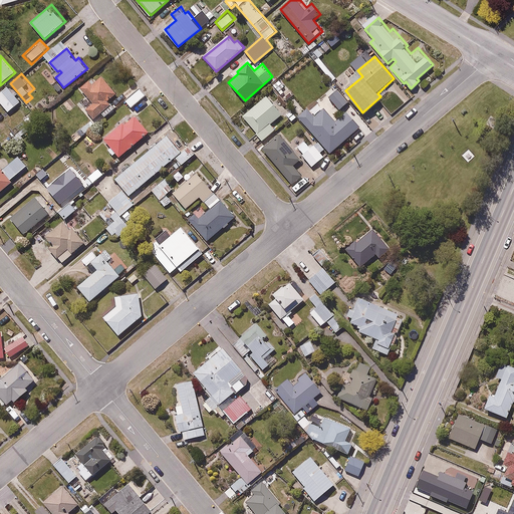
[(118,92),(102,74),(94,82),(91,78),(80,87),(93,102),(85,109),(94,119),(101,113),(104,117),(115,108),(108,101),(118,92)]
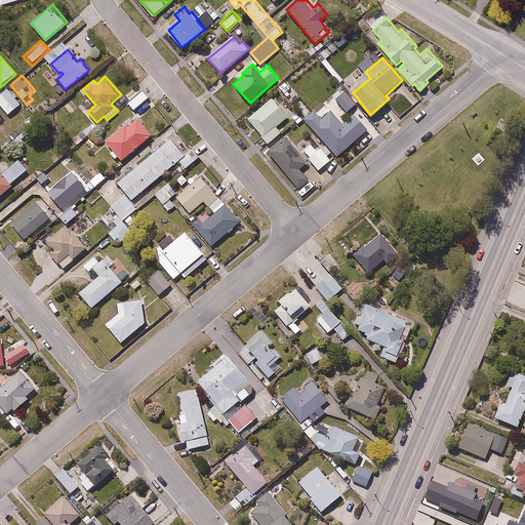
[(7,87),(0,93),(0,105),(9,116),(22,106),(7,87)]
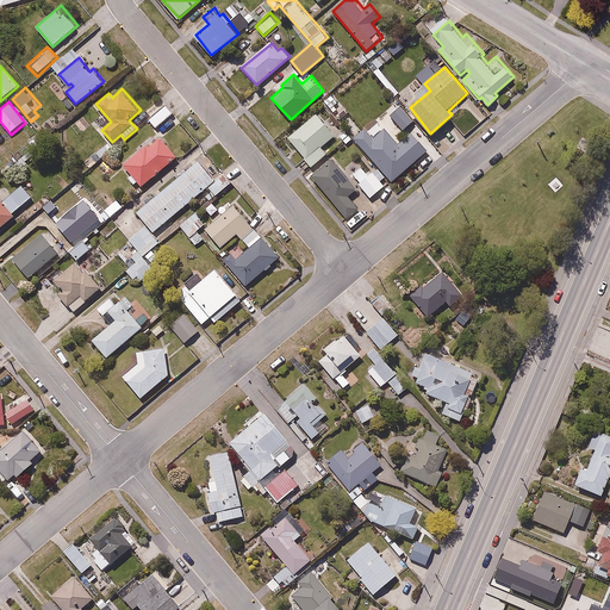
[(166,103),(147,119),(155,129),(174,112),(166,103)]
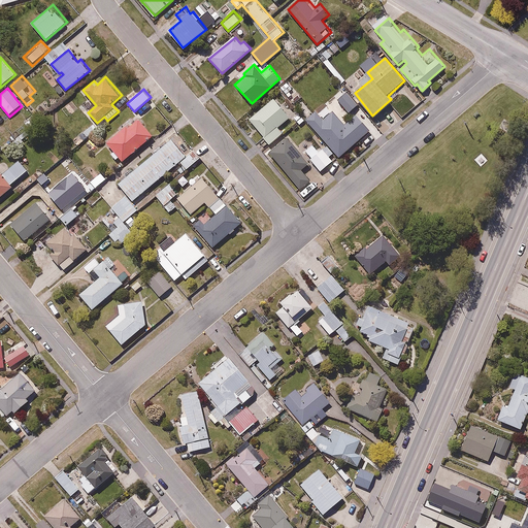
[(283,133),(276,126),(290,114),(273,96),(249,118),(264,136),(263,137),(269,144),(283,133)]
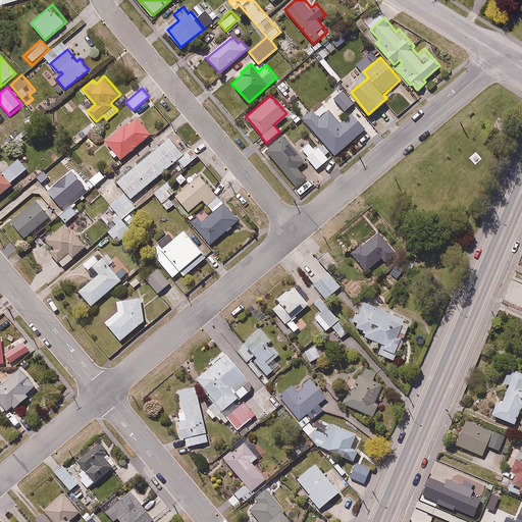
[(366,128),(351,112),(342,120),(329,107),(319,115),(313,108),(302,118),(324,143),(319,148),(317,146),(306,157),(318,170),(330,158),(328,155),(331,152),(335,156),(366,128)]
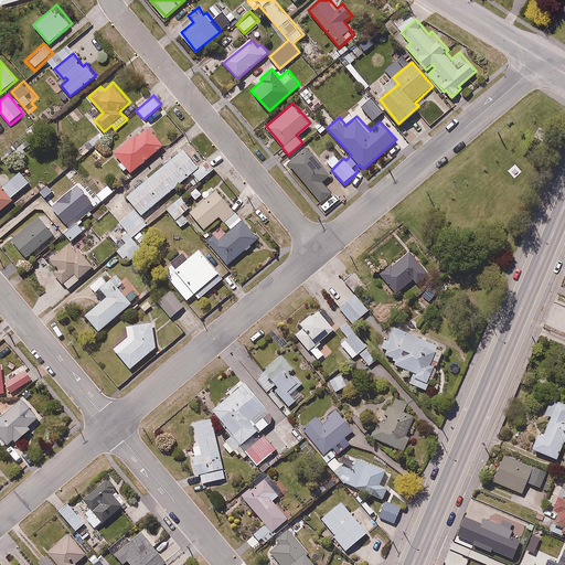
[(125,173),(129,170),(132,173),(166,144),(149,126),(138,136),(134,132),(113,151),(123,162),(118,166),(125,173)]
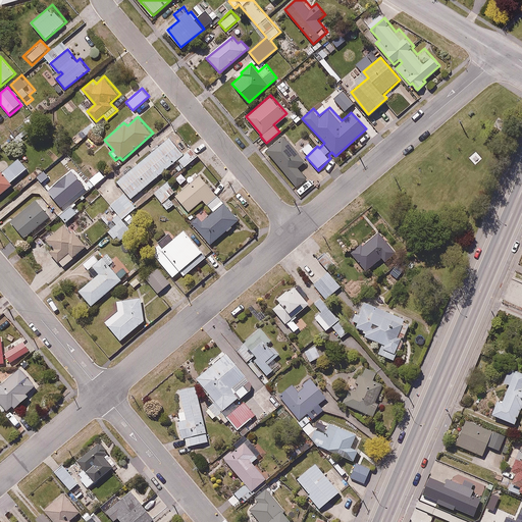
[(301,167),(307,162),(283,136),(267,149),(300,187),(310,178),(301,167)]
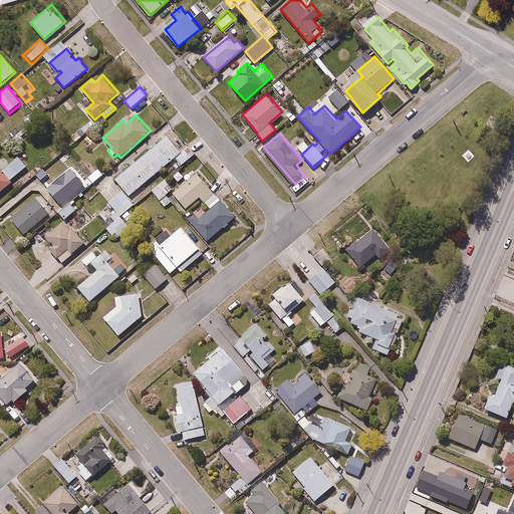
[(107,228),(116,238),(131,226),(127,223),(135,217),(129,210),(153,190),(167,207),(174,202),(168,194),(174,188),(166,178),(194,154),(187,146),(181,151),(167,135),(114,179),(123,190),(108,203),(120,217),(107,228)]
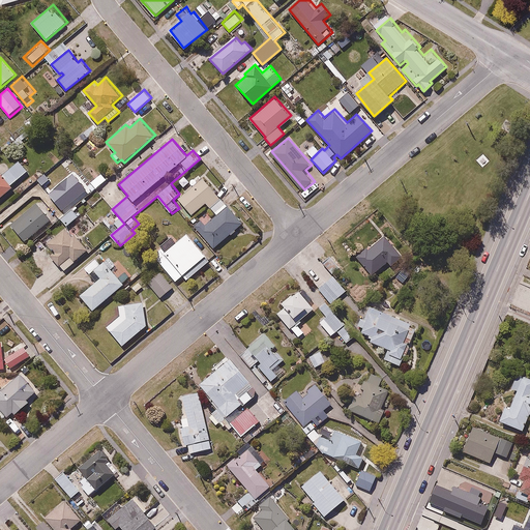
[(11,184),(29,170),(20,159),(2,174),(0,171),(0,197),(13,186),(11,184)]
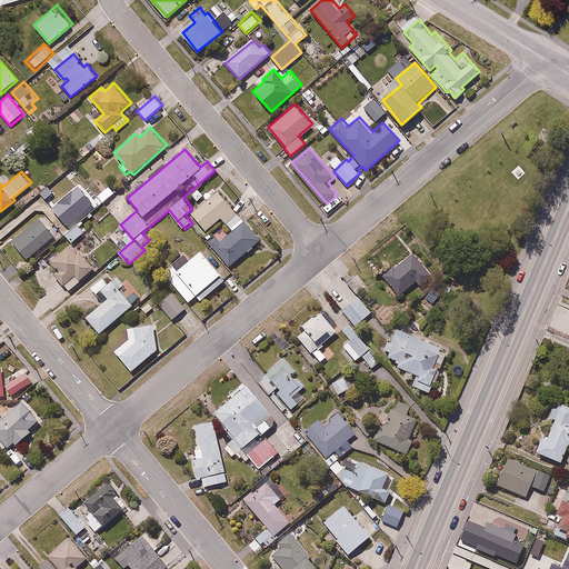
[(221,218),(232,231),(213,246),(230,266),(259,241),(218,190),(190,212),(206,230),(221,218)]
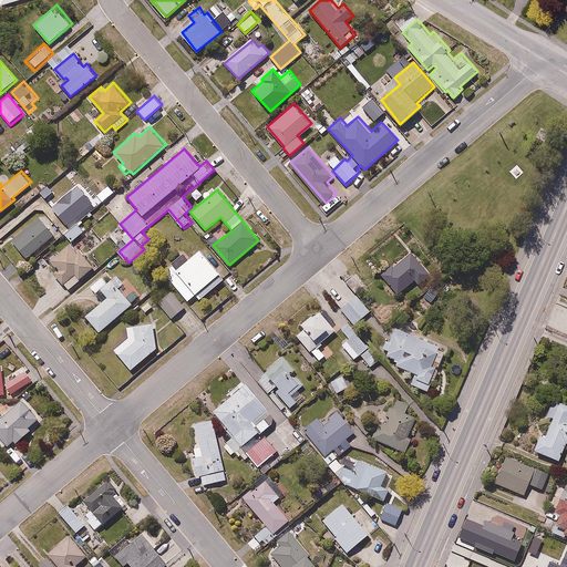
[(38,216),(10,238),(28,259),(55,237),(38,216)]
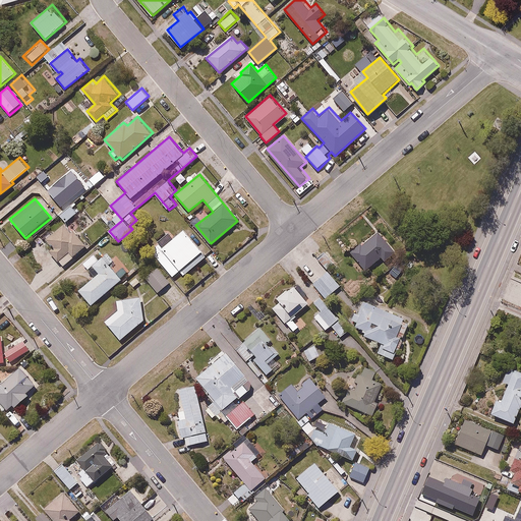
[(57,212),(65,222),(77,212),(69,201),(57,212)]
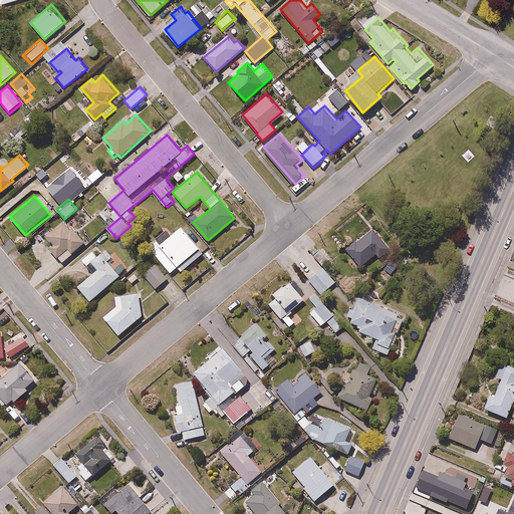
[(62,220),(45,234),(53,244),(50,247),(62,261),(85,241),(70,224),(68,227),(62,220)]
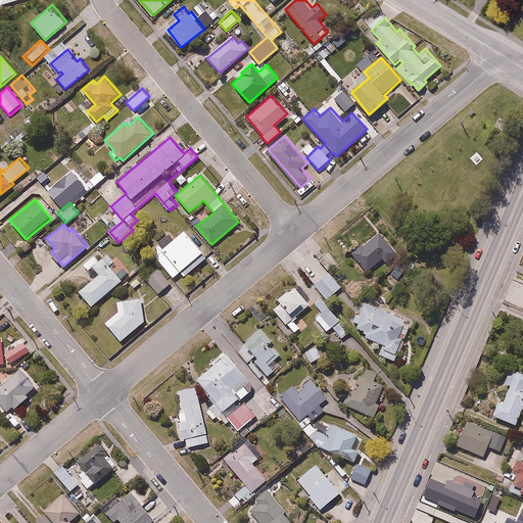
[(156,253),(156,259),(174,279),(181,273),(184,277),(208,255),(184,229),(163,247),(160,244),(153,250),(156,253)]
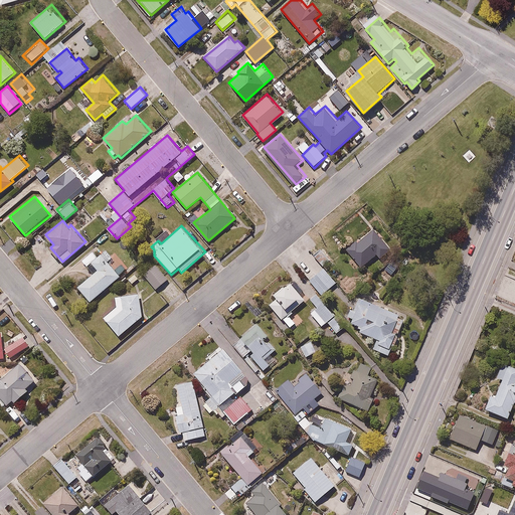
[(392,247),(372,225),(346,248),(364,268),(378,254),(381,258),(392,247)]
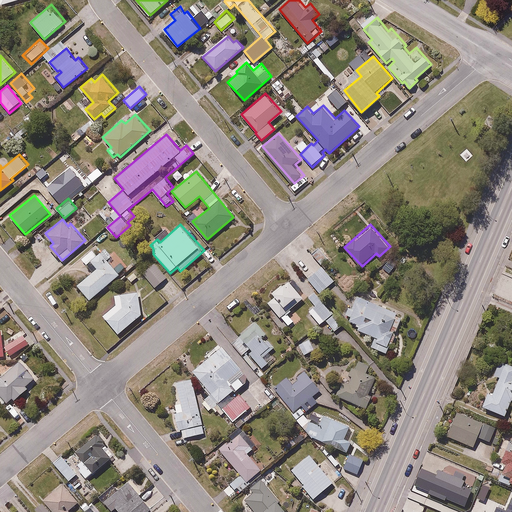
[(77,285),(90,299),(119,273),(101,252),(98,255),(92,248),(81,258),(86,263),(83,266),(90,274),(77,285)]
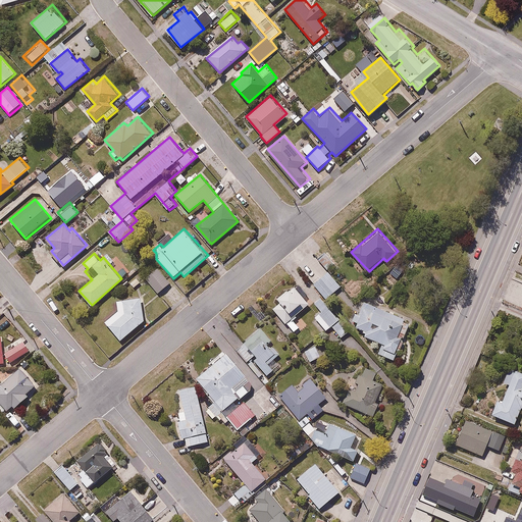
[(158,265),(145,275),(158,292),(171,281),(158,265)]
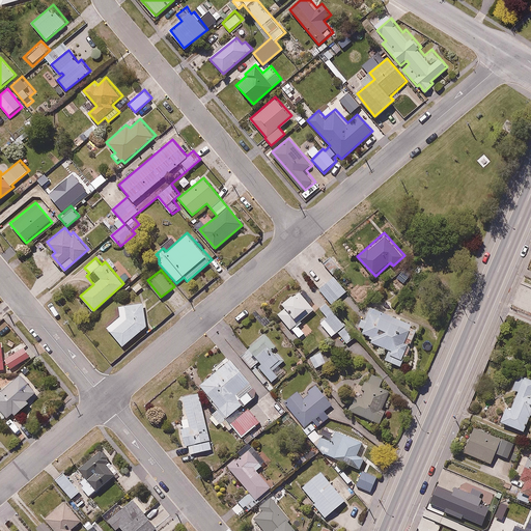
[(317,285),(332,304),(348,291),(338,278),(335,281),(333,278),(324,285),(322,282),(317,285)]
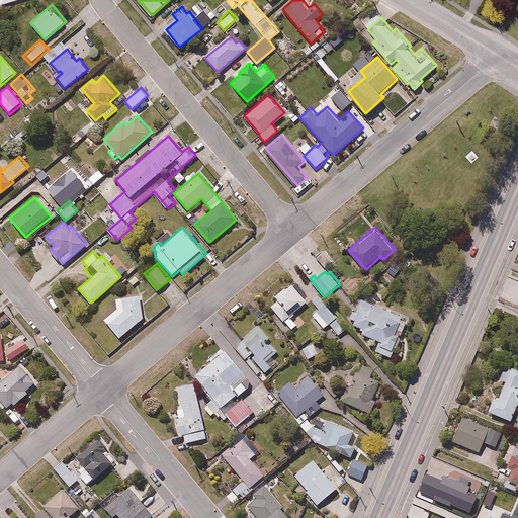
[(308,301),(290,283),(275,297),(278,300),(271,307),(293,330),(298,326),(286,313),(297,303),(301,308),(308,301)]
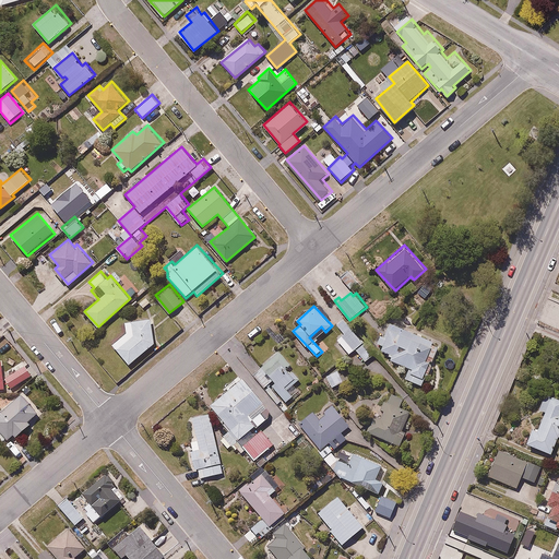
[(344,318),(336,324),(343,333),(336,339),(349,355),(356,351),(366,361),(373,355),(344,318)]
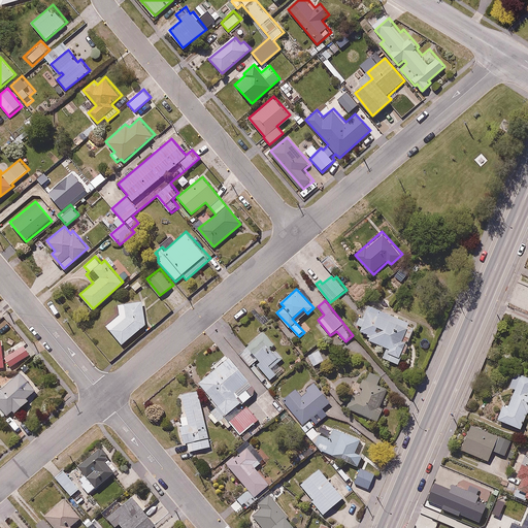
[(126,302),(126,317),(110,330),(123,344),(145,325),(145,301),(126,302)]
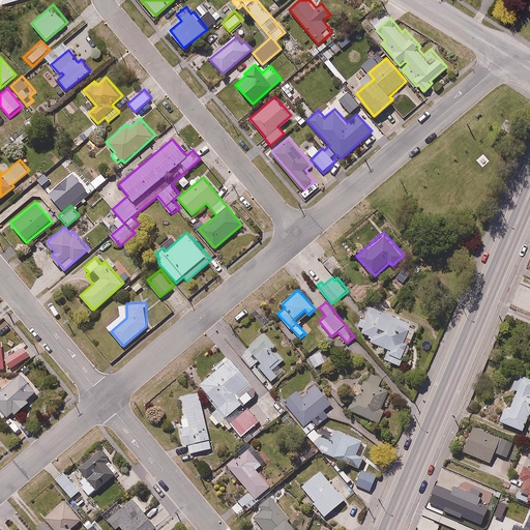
[(372,342),(389,349),(385,359),(401,366),(405,356),(406,356),(417,329),(410,327),(412,322),(365,304),(354,329),(374,337),(372,342)]
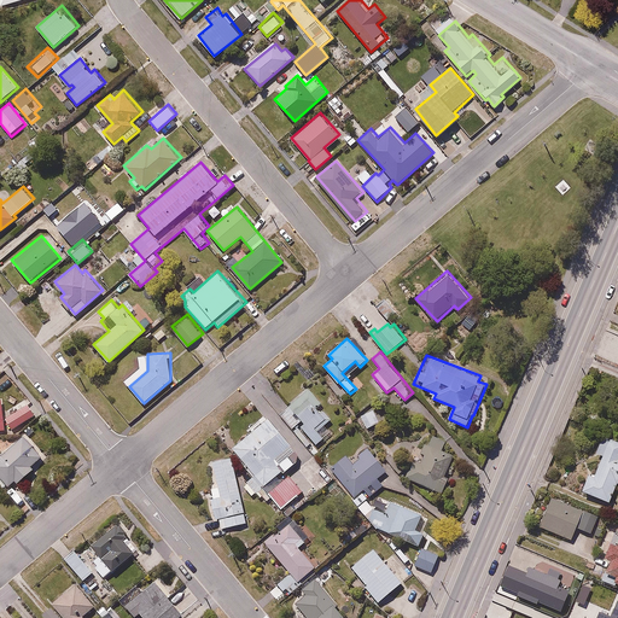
[(280,414),(292,429),(303,421),(304,424),(302,425),(318,443),(325,438),(319,431),(333,419),(325,409),(321,412),(318,407),(321,403),(310,389),(304,394),(303,391),(289,403),(291,406),(280,414)]
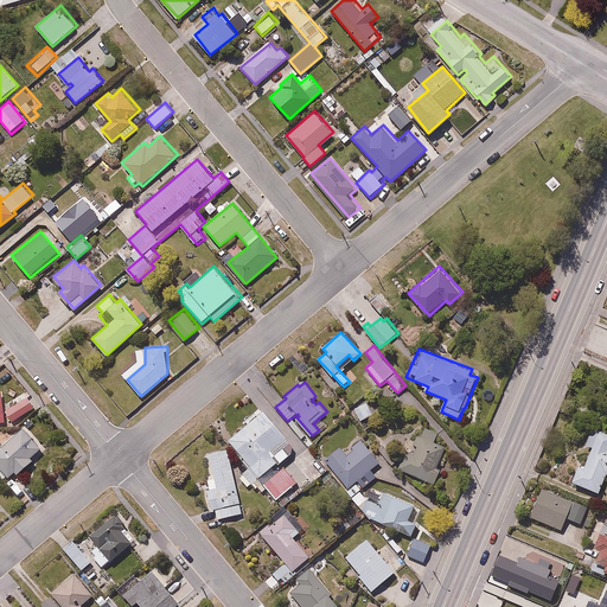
[(27,395),(6,413),(14,422),(36,404),(27,395)]
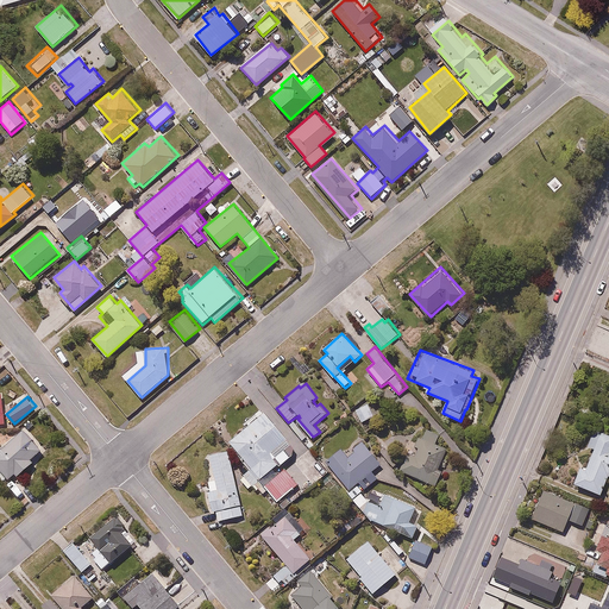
[(370,402),(356,409),(363,422),(377,415),(370,402)]
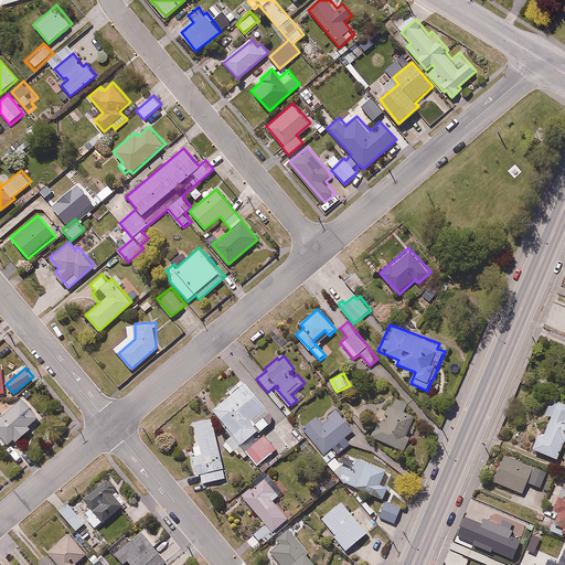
[(232,452),(236,449),(245,459),(251,455),(259,466),(278,450),(264,434),(259,437),(257,435),(270,423),(266,417),(272,412),(245,381),(212,408),(234,436),(224,444),(232,452)]
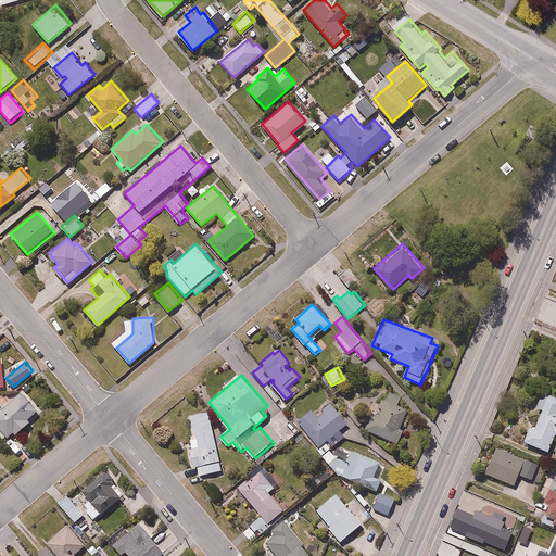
[(24,390),(3,405),(0,401),(0,428),(7,438),(14,431),(16,433),(32,421),(29,418),(39,411),(24,390)]
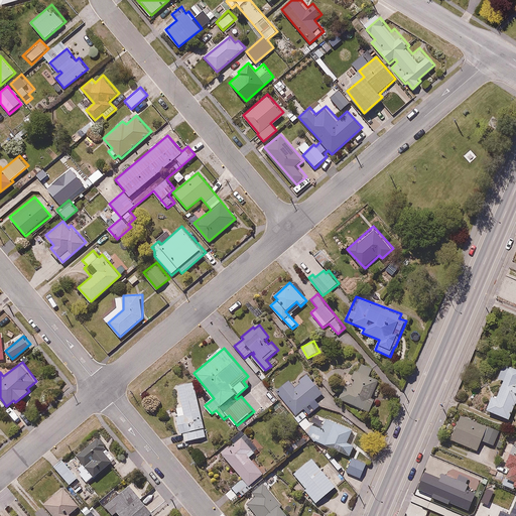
[(515,366),(506,363),(504,369),(502,368),(497,379),(501,380),(501,379),(503,379),(497,394),(493,392),(486,409),(511,418),(515,403),(515,366)]
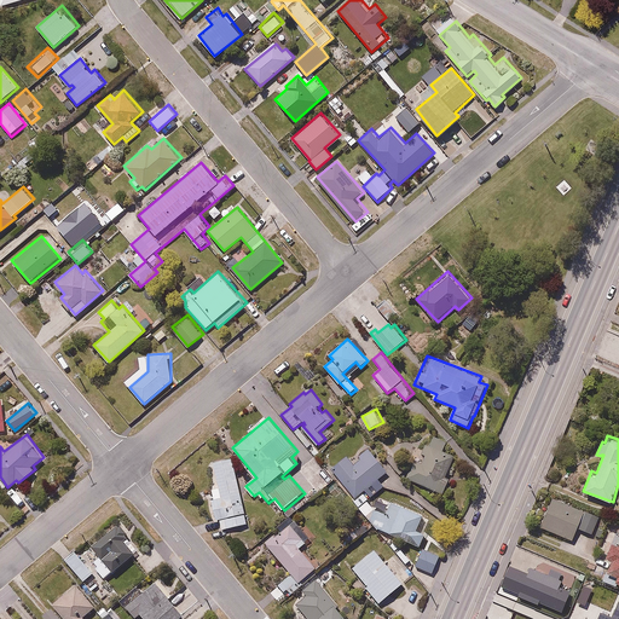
[(456,456),(427,444),(424,452),(423,452),(422,455),(426,456),(422,464),(415,461),(406,481),(421,487),(422,482),(445,492),(452,478),(447,475),(456,456)]
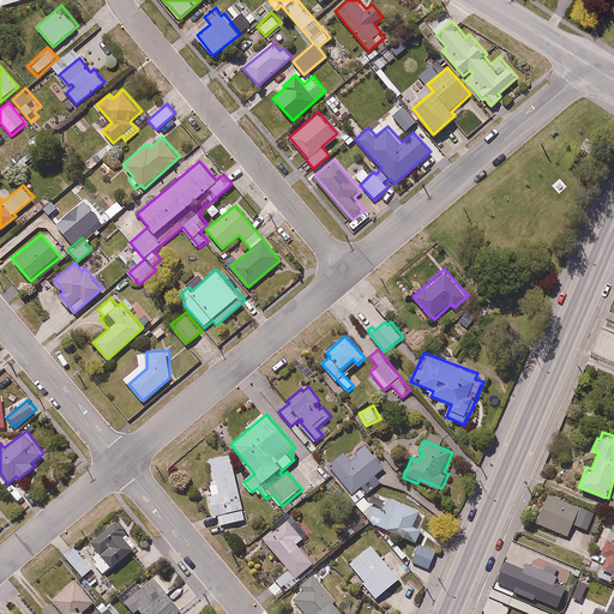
[(359,456),(353,461),(345,452),(330,464),(351,494),(362,486),(367,493),(380,482),(374,475),(384,468),(367,445),(356,453),(359,456)]
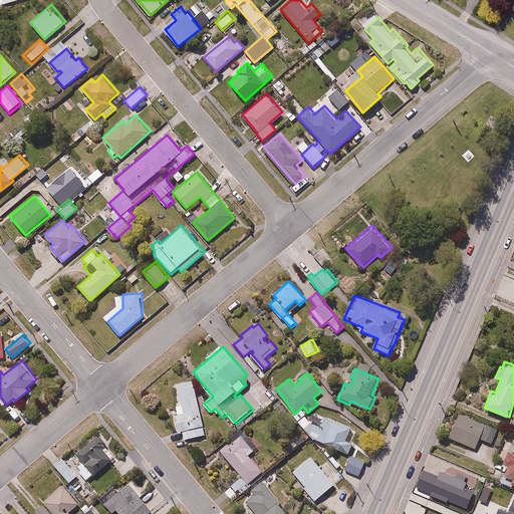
[(194,378),(177,381),(179,433),(184,432),(184,441),(197,438),(198,442),(211,440),(210,435),(204,436),(194,378)]
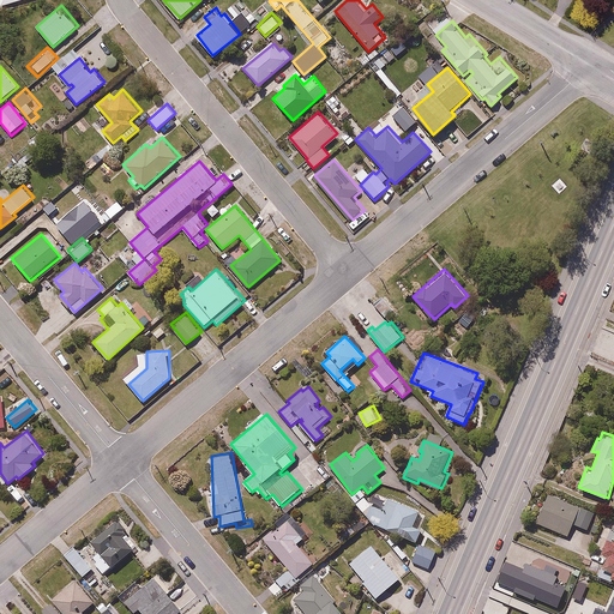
[(372,504),(362,489),(353,498),(386,543),(402,531),(411,545),(426,534),(417,523),(425,518),(404,489),(390,500),(385,494),(372,504)]
